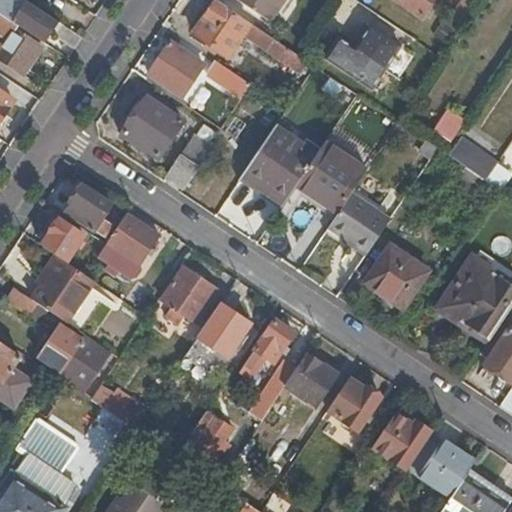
[(42,41),(57,21),(24,0),(0,0),(0,13),(17,25),(42,41)]
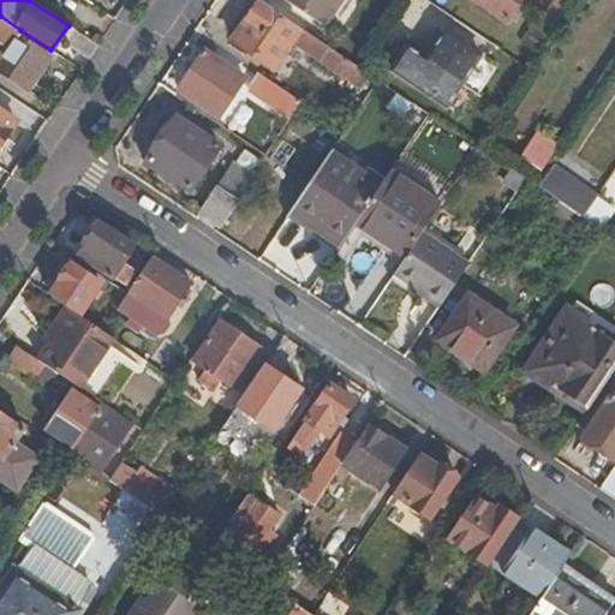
[(340,0),(287,0),(324,24),(340,0)]
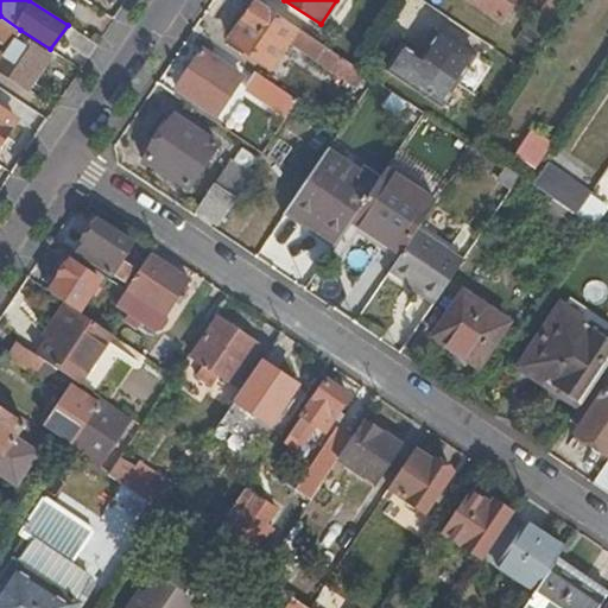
[(469,0),(502,23),(518,0),(469,0)]
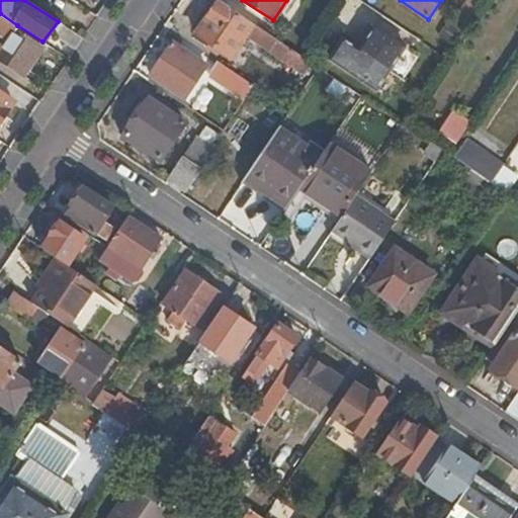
[(307,60),(220,1),(196,35),(231,59),(245,36),(304,76),(312,64),(307,60)]
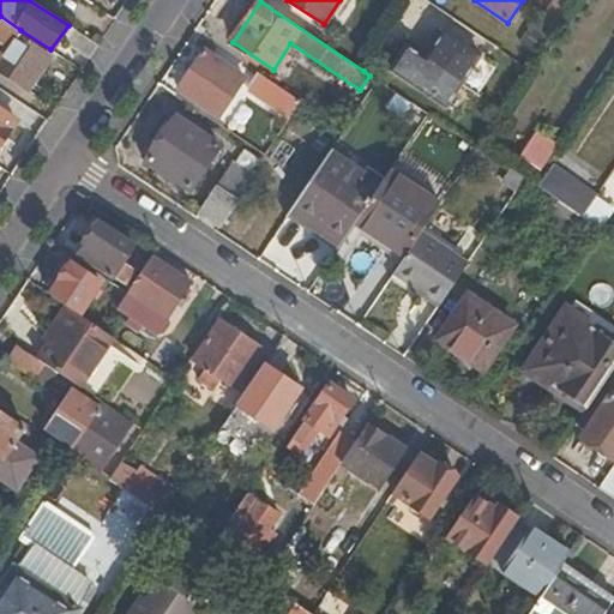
[(17,36),(20,30),(0,16),(0,42),(4,44),(10,48),(2,59),(0,61),(0,71),(24,88),(47,56),(17,36)]
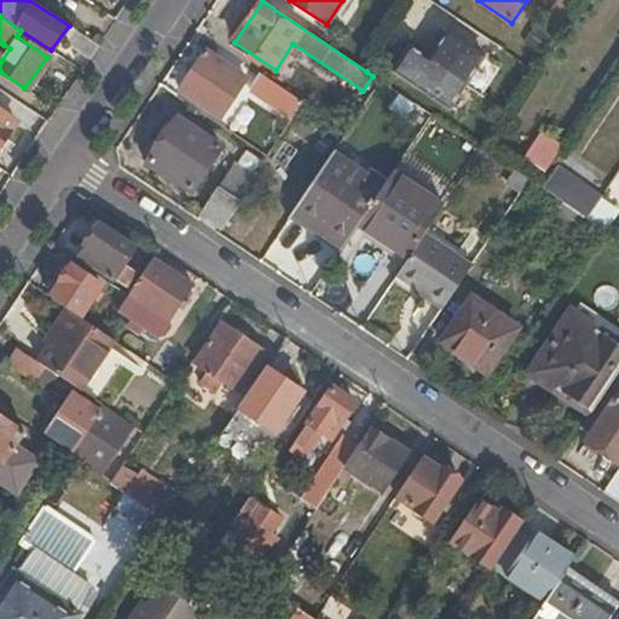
[(90,59),(99,45),(73,28),(63,42),(90,59)]
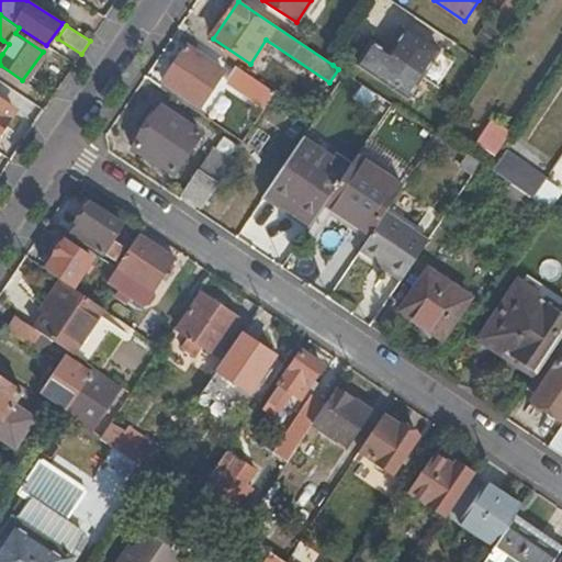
[(437,88),(438,86),(454,63),(439,53),(441,51),(408,30),(394,52),(374,40),(358,66),(408,100),(423,78),(437,88)]
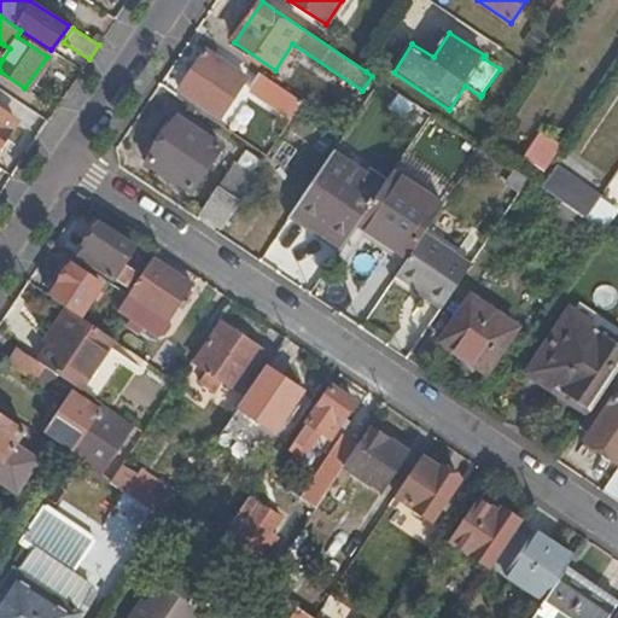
[(220,117),(245,79),(205,52),(179,91),(220,117)]
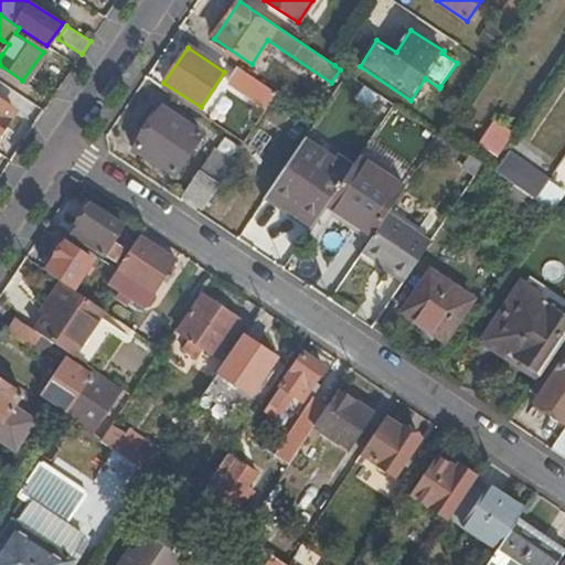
[(227,82),(266,108),(275,94),(237,68),(227,82)]
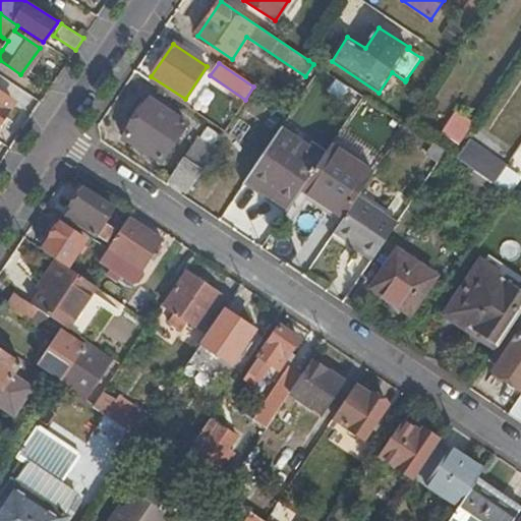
[(0,120),(12,102),(0,94),(0,120)]
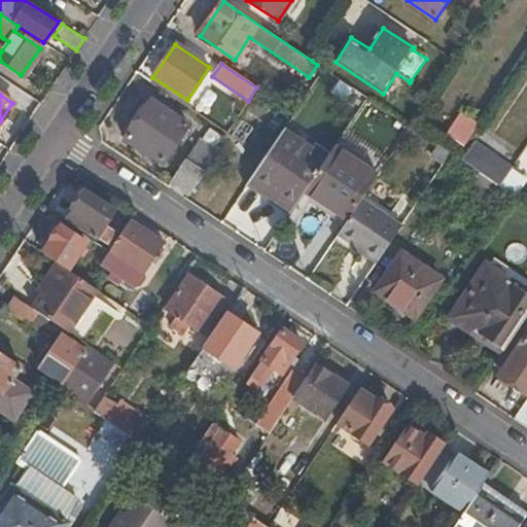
[(163,163),(187,126),(151,102),(127,139),(163,163)]
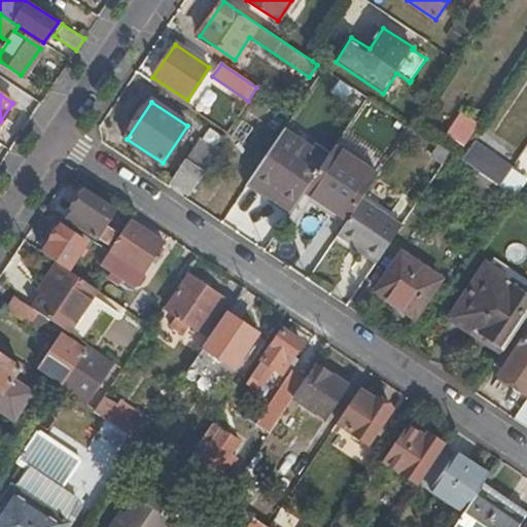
[(465,146),(479,127),(462,115),(449,136),(465,146)]
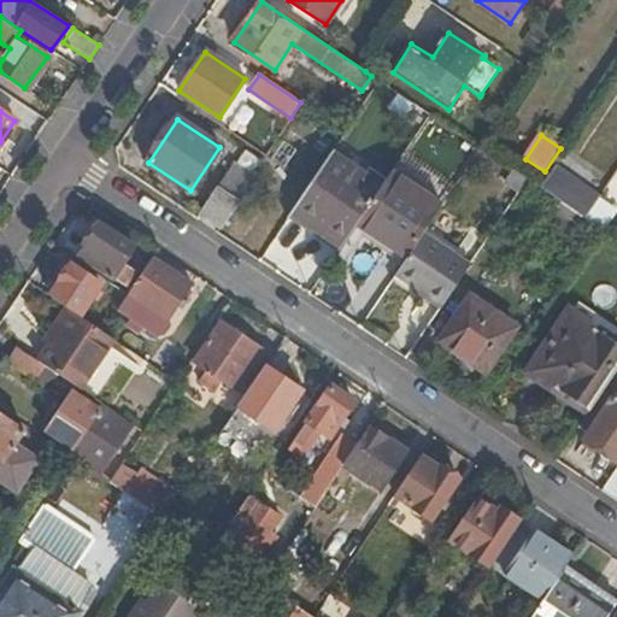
[(330,157),(294,210),(344,244),(353,230),(357,224),(381,191),(330,157)]
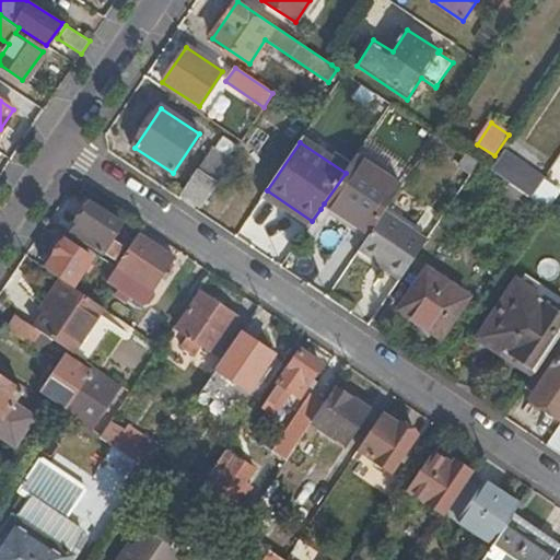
[(505,172),(518,154),(509,147),(497,166),(505,172)]
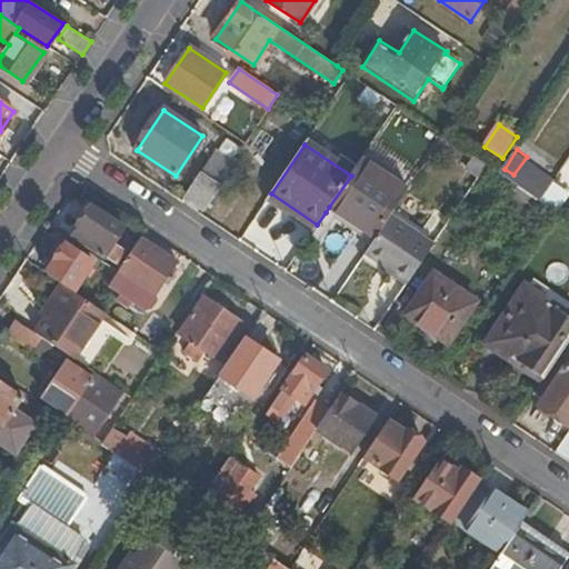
[(205,211),(236,167),(215,152),(185,197),(205,211)]
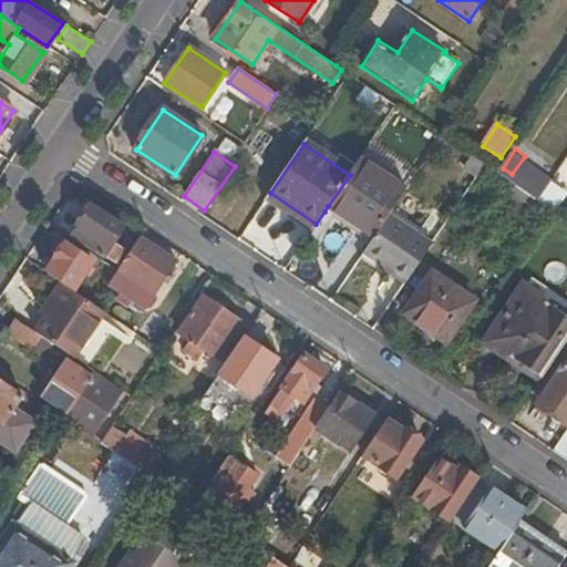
[(476,178),(485,166),(471,156),(463,169),(476,178)]
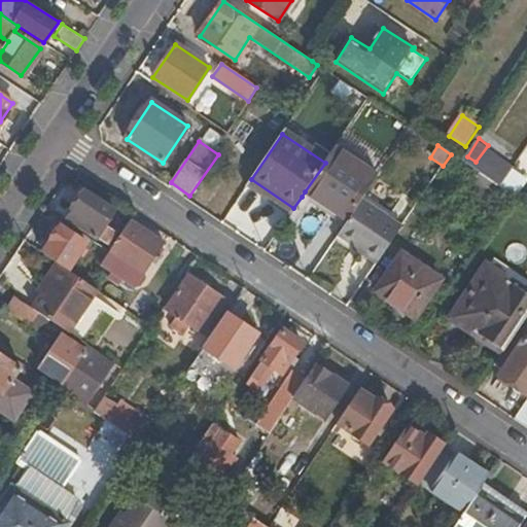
[(325,163),(305,191),(347,221),(361,201),(377,177),(334,148),(325,163)]
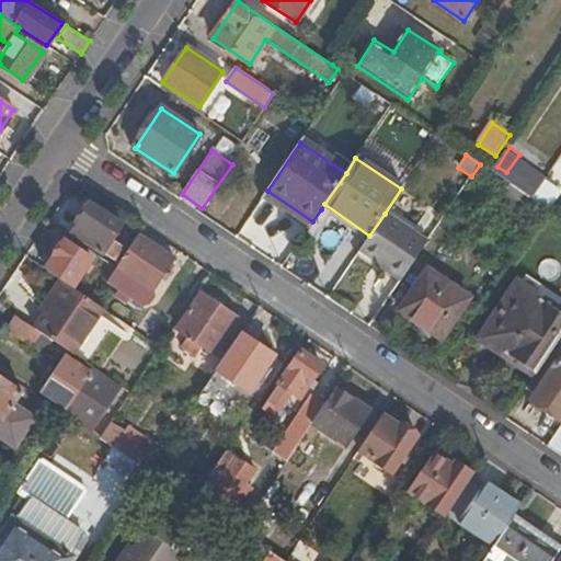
[(560,172),(552,168),(534,196),(544,202),(560,174),(560,172)]
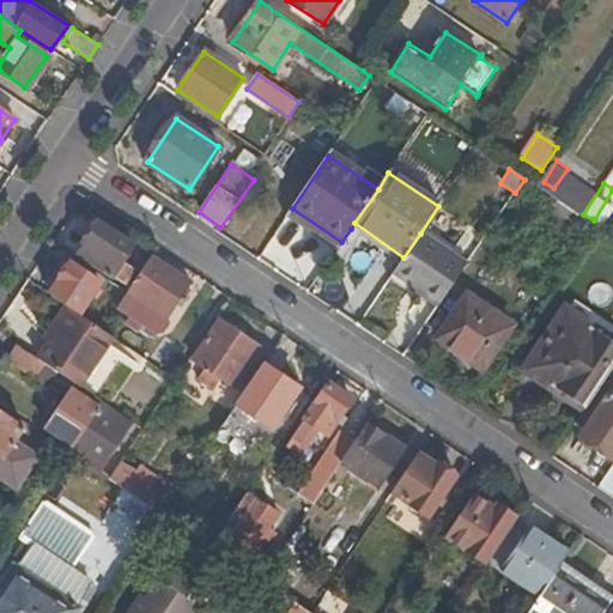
[(571,211),(558,201),(551,211),(565,220),(571,211)]
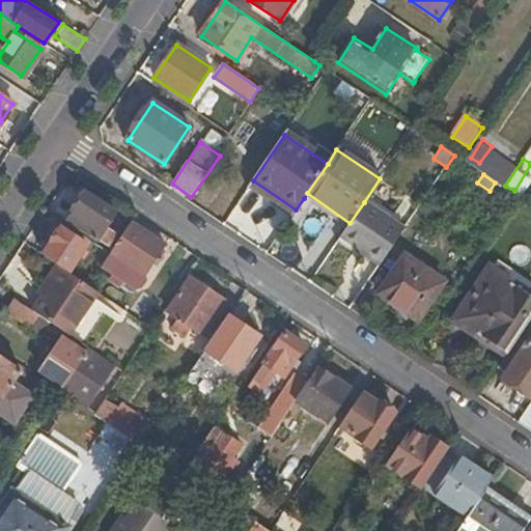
[(253,180),(249,188),(291,216),(296,210),(253,180)]
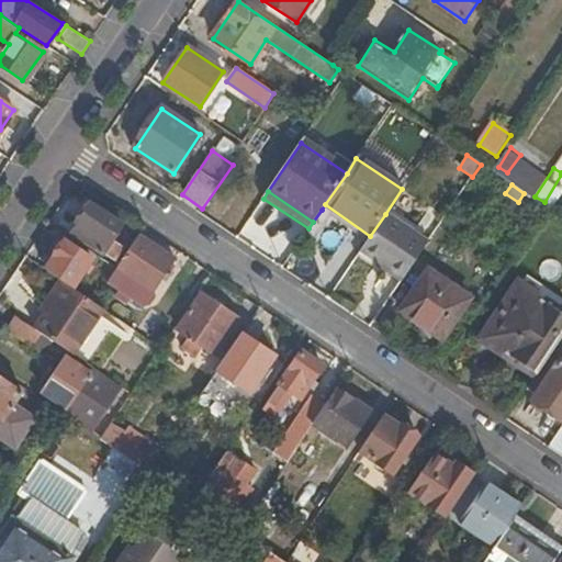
[(104,253),(123,225),(90,204),(78,223),(80,225),(75,233),(104,253)]
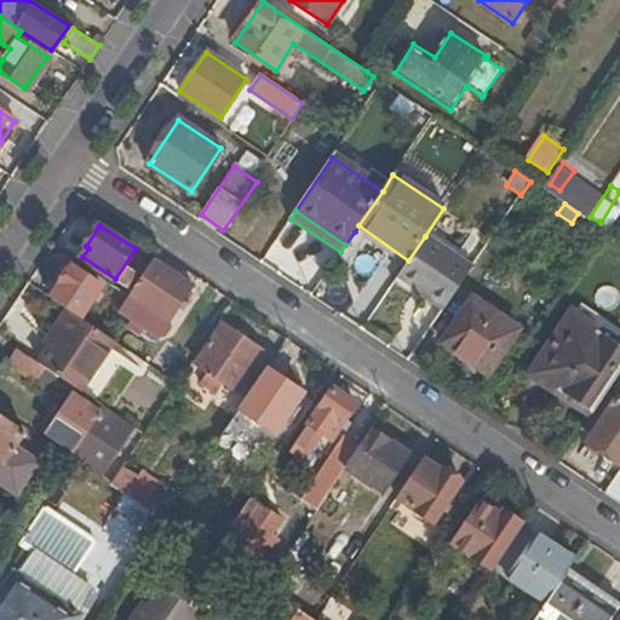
[(359,225),(355,231),(405,267),(408,260),(359,225)]
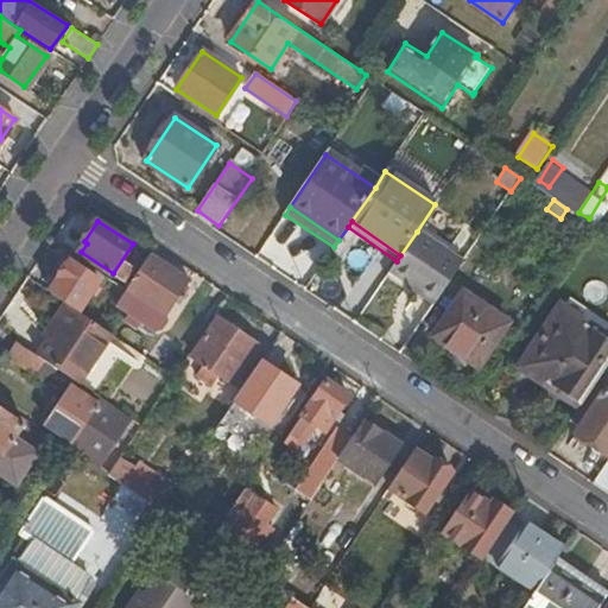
[(400,255),(388,274),(434,305),(463,261),(417,232),(400,255)]
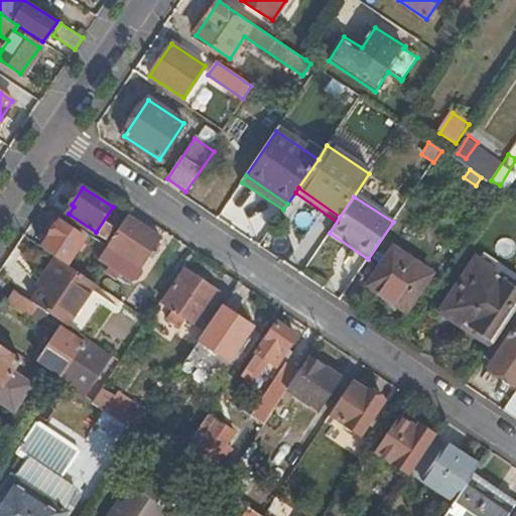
[(128,217),(108,247),(100,260),(114,268),(110,272),(122,280),(125,276),(135,276),(141,268),(141,266),(159,238),(128,217)]
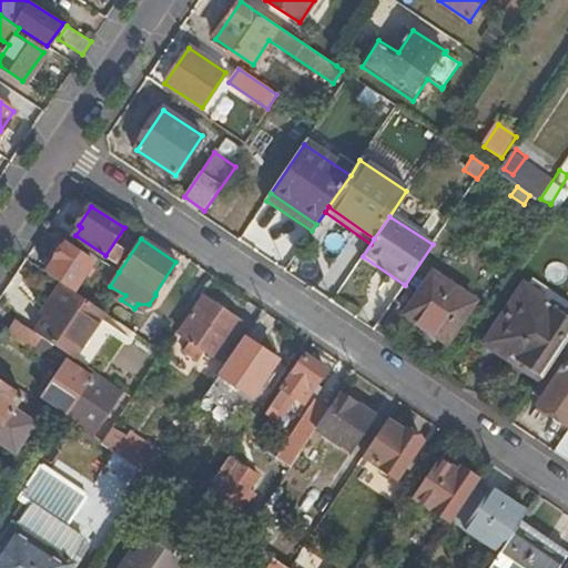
[(77,291),(94,263),(66,245),(49,272),(77,291)]
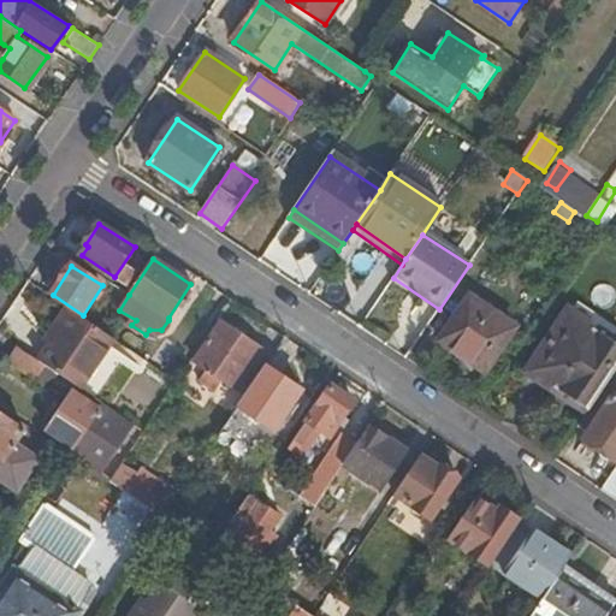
[(485,372),(515,326),(469,295),(439,342),(456,354),(452,361),(468,372),(473,365),(485,372)]
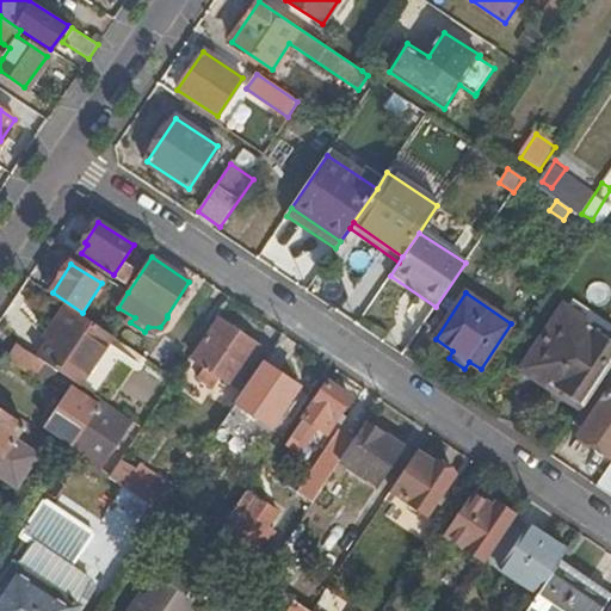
[(48,364),(85,388),(118,339),(103,329),(72,308),(57,331),(62,334),(55,347),(44,362),(48,364)]
